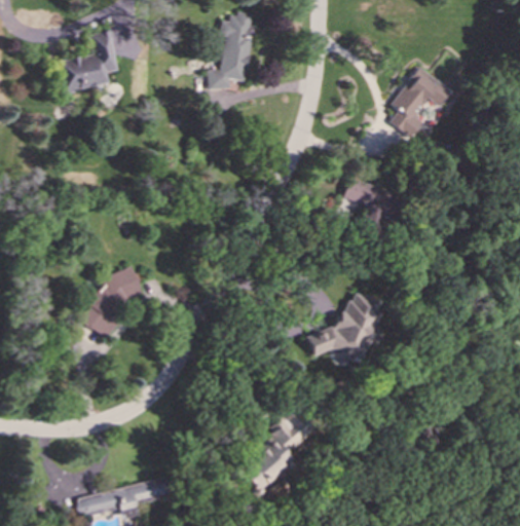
[(247,81),(256,25),(252,24),(253,14),(232,11),(230,21),(223,20),(221,35),(226,36),(221,70),(212,69),(209,85),(231,89),(232,78),(247,81)]
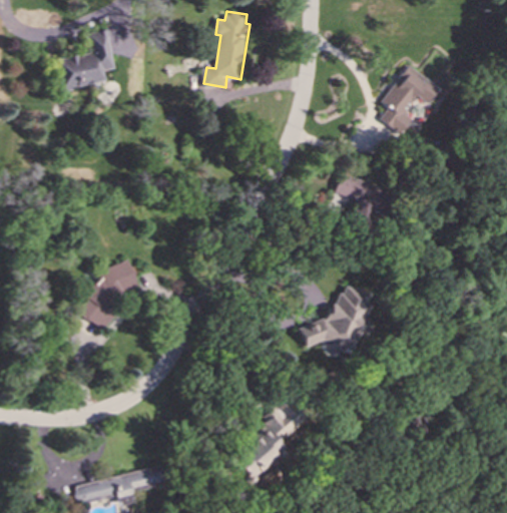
[(62,89),(107,82),(105,69),(114,68),(108,29),(88,32),(91,52),(57,58),(62,89)]
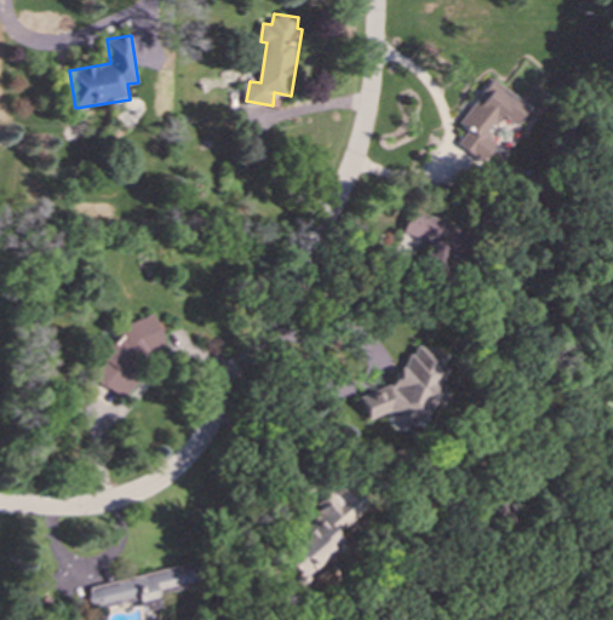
[(532,107),(498,78),(462,122),(471,130),(462,142),(483,160),(498,143),(490,136),(508,115),(519,124),(532,107)]
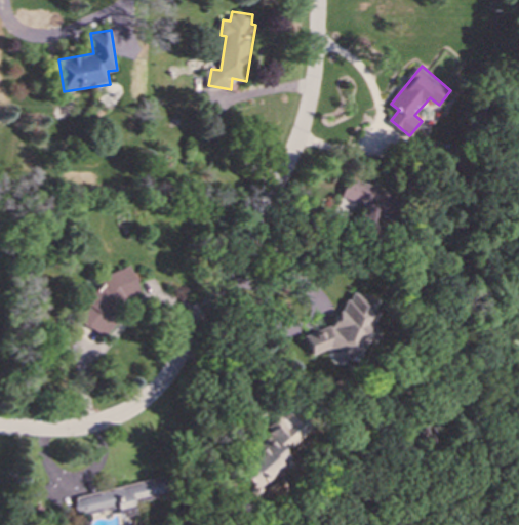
[(145,293),(133,265),(104,277),(108,287),(86,295),(91,310),(83,313),(88,328),(98,324),(103,332),(125,324),(118,304),(145,293)]
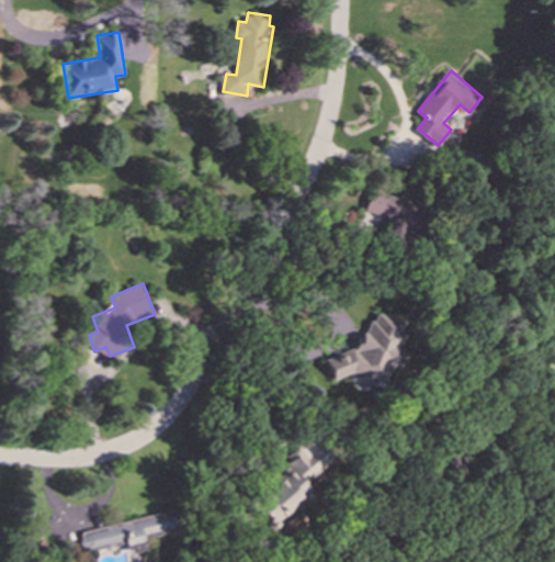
[(253,504),(278,530),(282,527),(279,524),(315,492),(307,483),(335,458),(313,434),(287,458),(295,465),(253,504)]
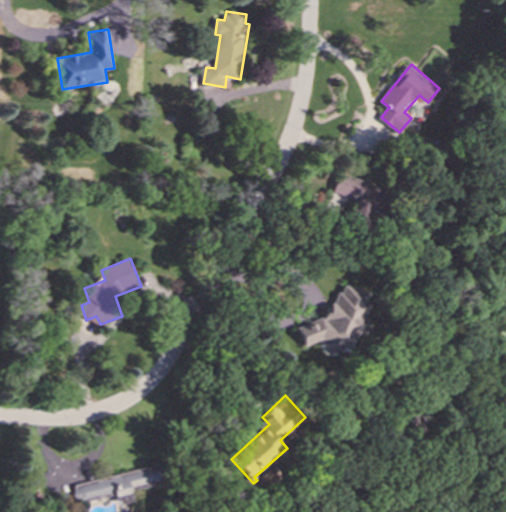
[(77,482),(81,502),(118,494),(120,504),(134,501),(132,490),(165,483),(162,465),(77,482)]
